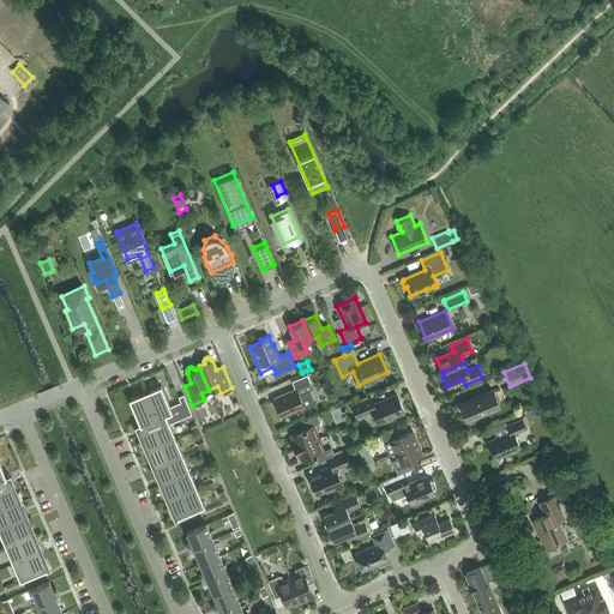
[(295,389),(274,398),(281,416),(317,401),(312,390),(314,389),(312,383),(311,383),(307,374),(292,381),(295,389)]
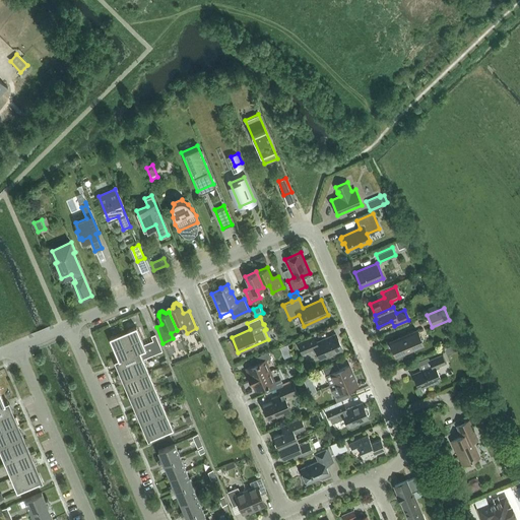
[(119,369),(143,359),(164,349),(156,332),(152,334),(154,339),(144,344),(136,326),(109,337),(117,356),(115,359),(119,369)]
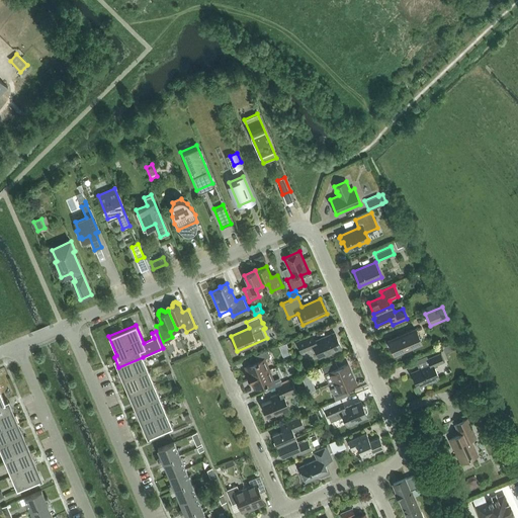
[(415,329),(389,340),(395,353),(405,349),(405,351),(412,348),(411,346),(421,342),(415,329)]
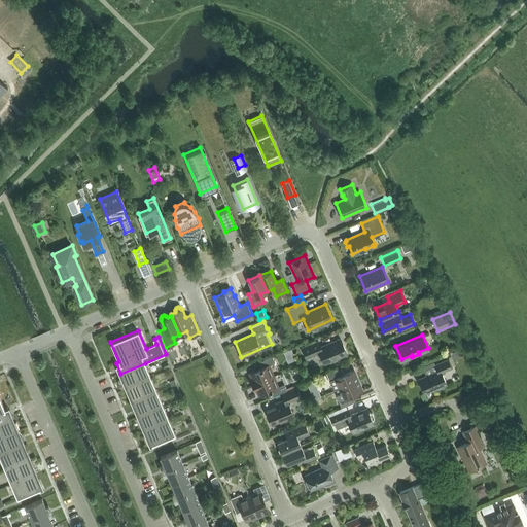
[(318,341),(302,348),(306,358),(316,354),(317,355),(319,356),(321,356),(324,363),(347,353),(341,339),(321,347),(318,341)]
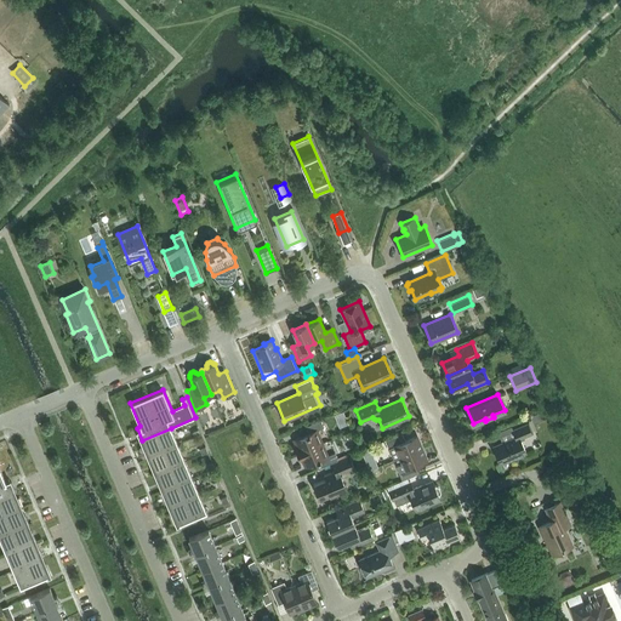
[(543,411),(534,415),(536,422),(547,419),(543,411)]
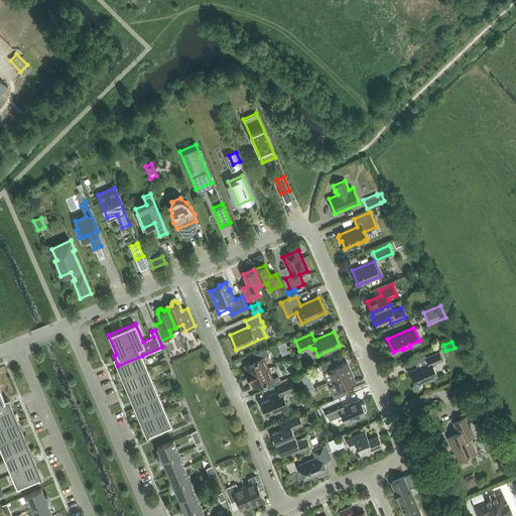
[(245,371),(248,377),(268,368),(263,357),(269,355),(266,349),(251,355),(253,361),(244,365),(246,371),(245,371)]
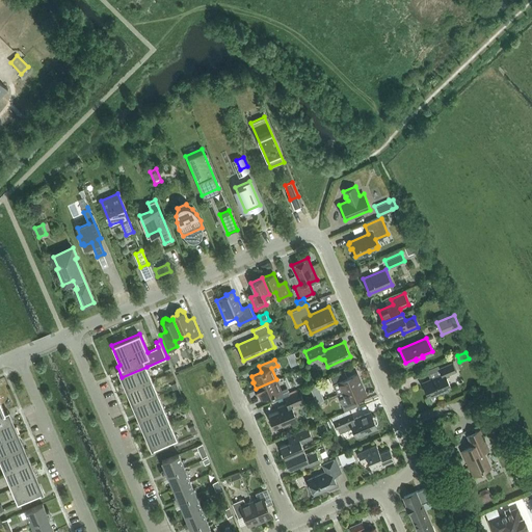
[(442,374),(423,382),(429,398),(437,394),(437,393),(451,388),(446,375),(455,371),(452,363),(440,369),(442,374)]
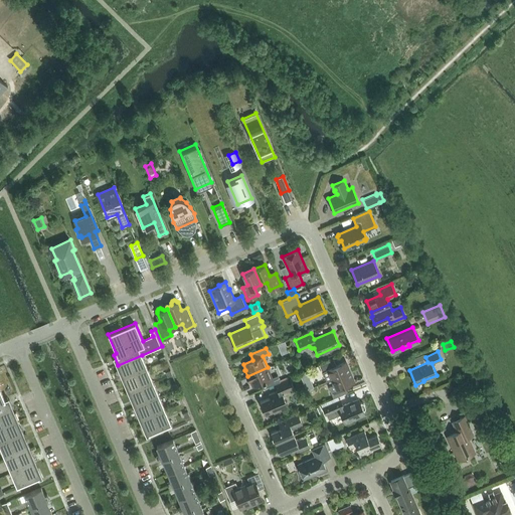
[(153,382),(142,355),(118,365),(129,392),(153,382)]
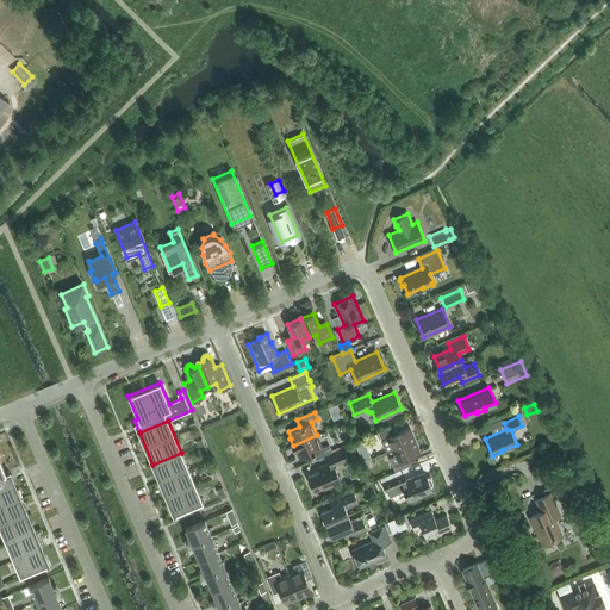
[(394,425),(378,433),(386,452),(393,449),(415,440),(410,428),(398,433),(394,425)]
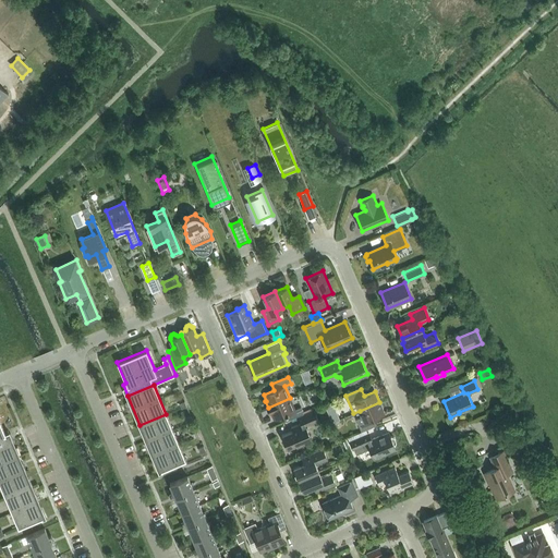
[(290,398),(268,408),(270,413),(271,413),(274,419),(284,414),(287,421),(303,413),(301,407),(294,409),(290,398)]
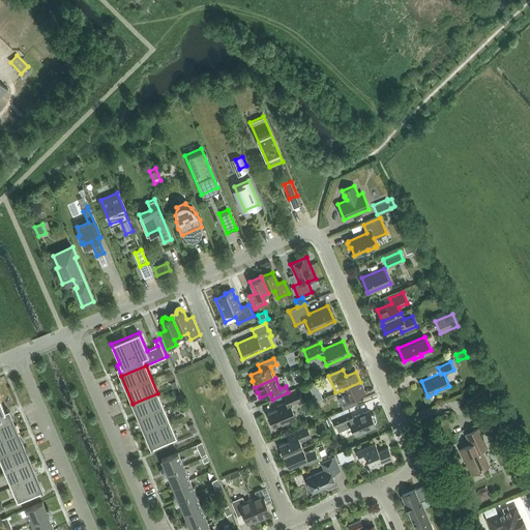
[(344,396),(339,399),(344,410),(355,405),(353,398),(364,392),(360,382),(342,390),(344,396)]
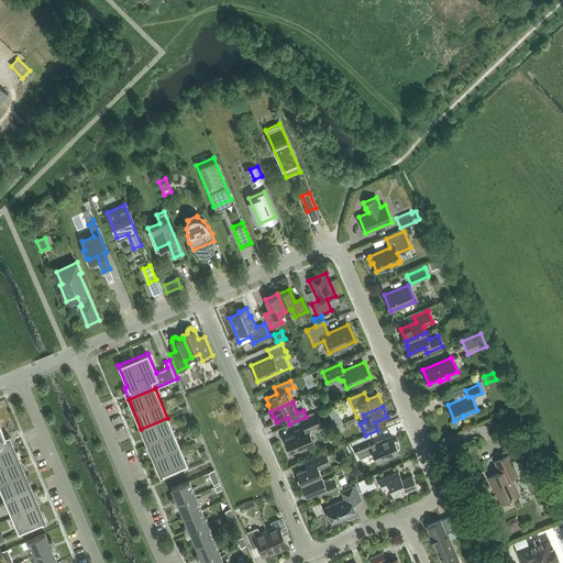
[(294,431),(295,434),(285,439),(290,453),(299,450),(300,452),(307,449),(307,446),(313,443),(310,433),(316,430),(315,427),(321,424),(317,414),(300,420),(304,427),(294,431)]
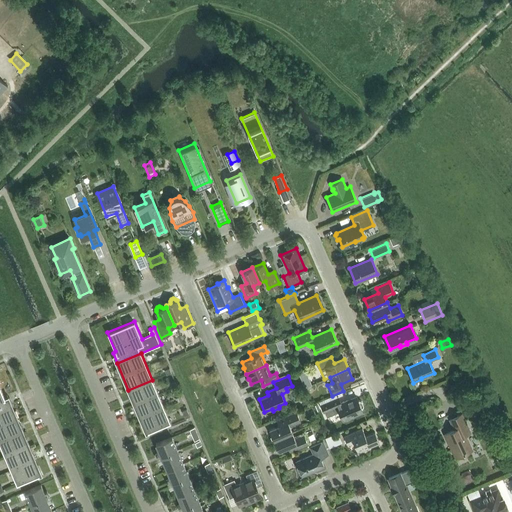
[(158,394),(152,380),(128,390),(134,404),(158,394)]
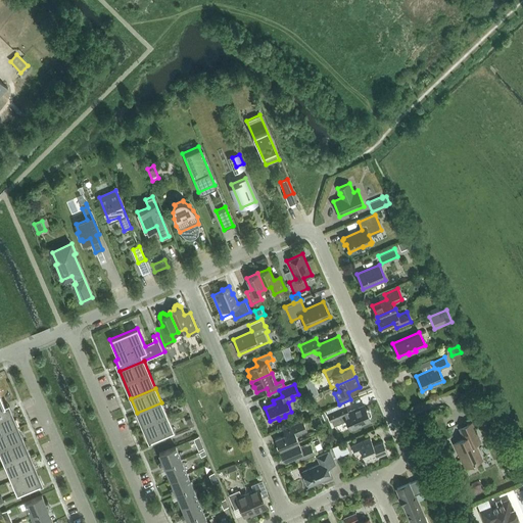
[(0,434),(17,427),(7,402),(4,405),(0,406),(0,434)]
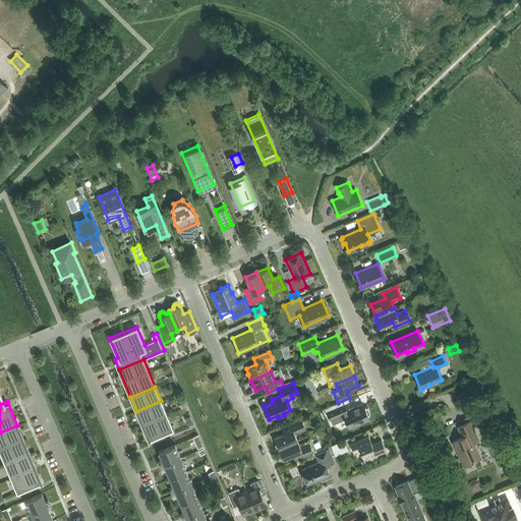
[(167,415),(161,401),(136,411),(142,425),(167,415)]
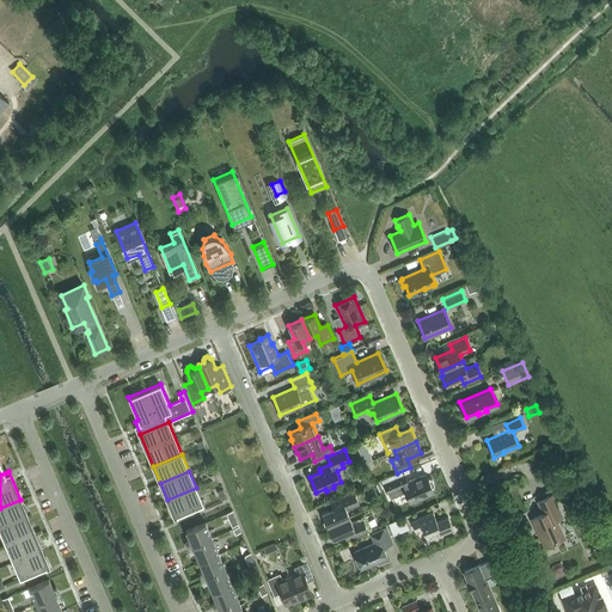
[(383,484),(387,494),(389,493),(391,499),(405,493),(409,502),(434,491),(432,487),(433,487),(434,484),(432,479),(429,478),(428,479),(427,475),(416,479),(416,478),(408,482),(404,475),(383,484)]
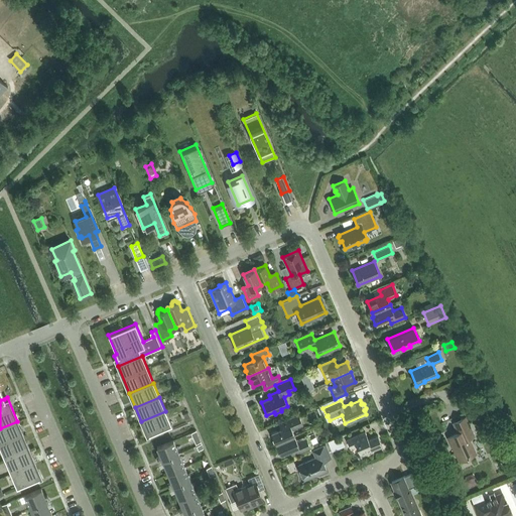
[(171,425),(165,411),(141,421),(148,438),(149,437),(148,435),(171,425)]
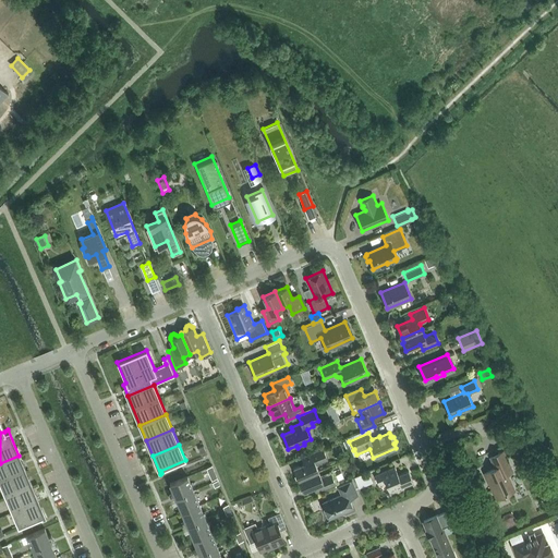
[(293,468),(299,480),(318,471),(316,465),(328,460),(324,452),(323,448),(306,455),(308,461),(293,468)]
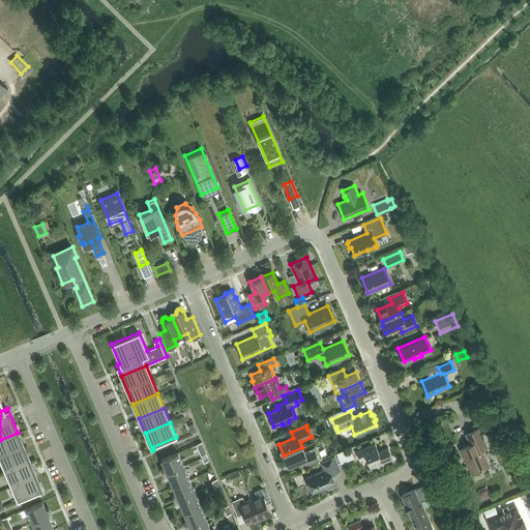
[(470,444),(460,449),(464,458),(465,457),(472,473),(488,466),(480,450),(487,447),(477,429),(466,434),(470,444)]
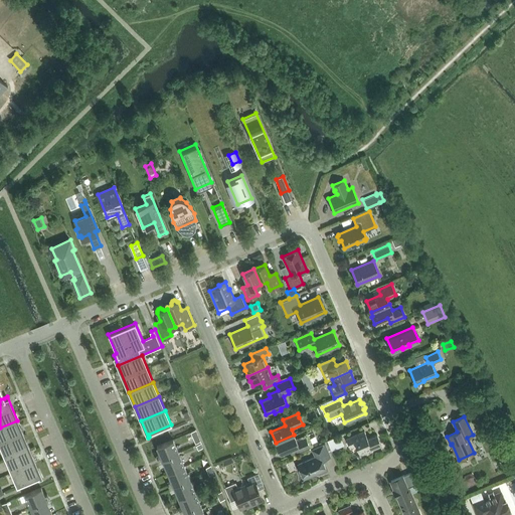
[(0,446),(24,437),(17,420),(0,427),(0,446)]
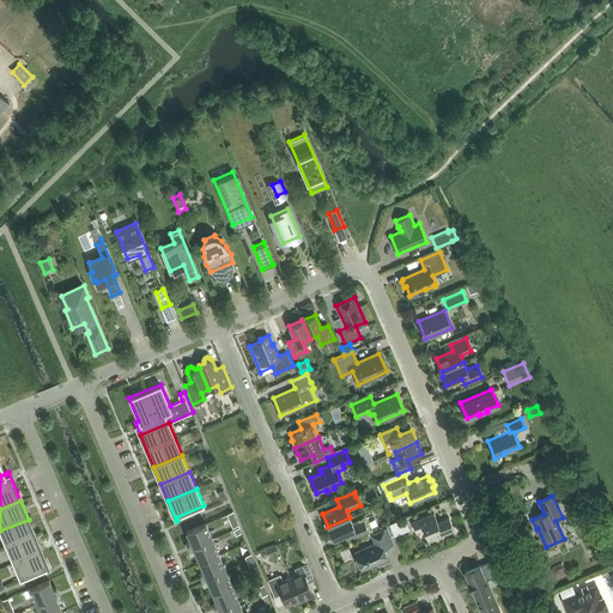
[(232,511),(228,514),(232,527),(238,525),(232,511)]
